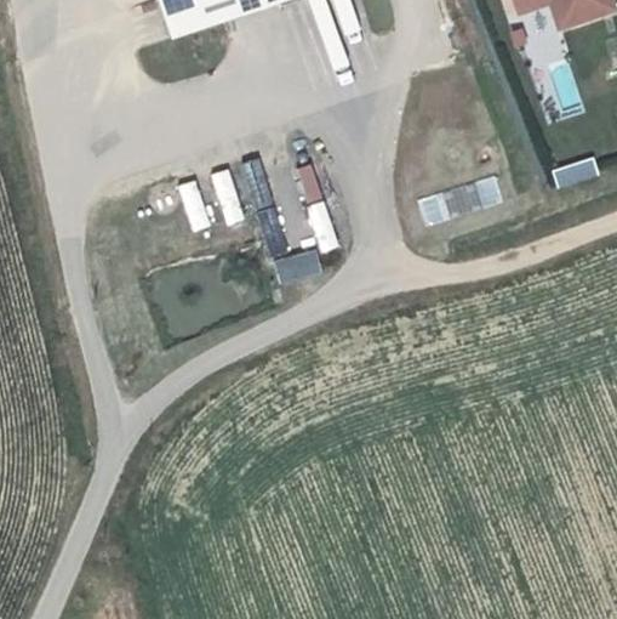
[(194,0),(200,16),(239,0),(194,0)]
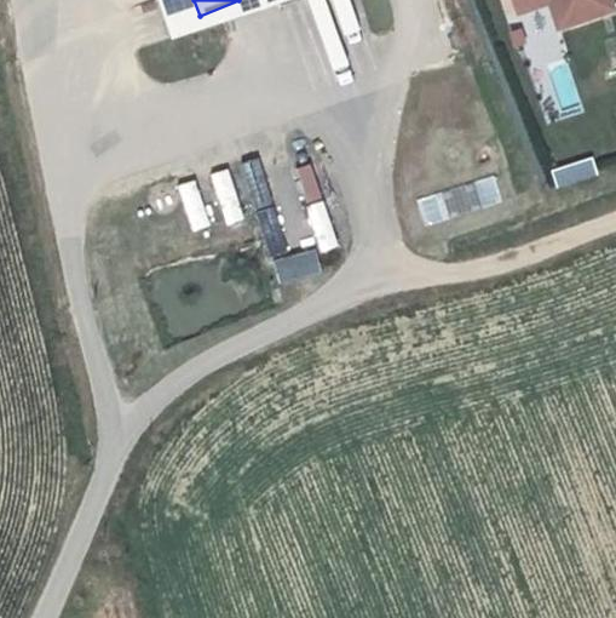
[(558,33),(615,13),(615,0),(510,0),(516,16),(548,5),(558,33)]
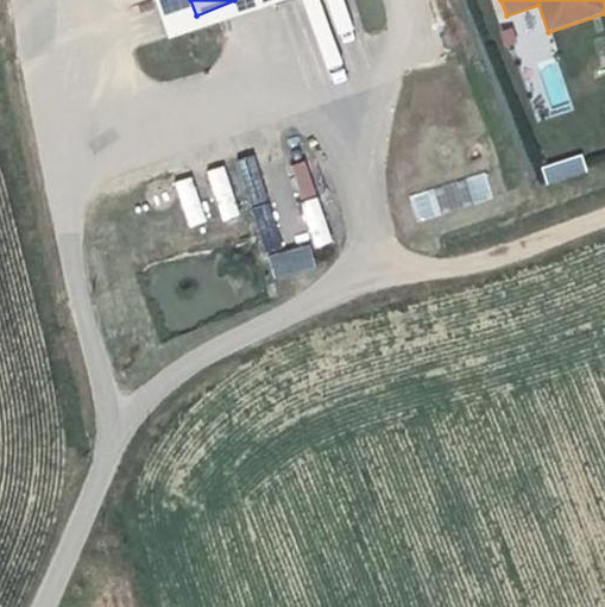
[(268,270),(333,252),(304,146),(238,166),(268,270)]
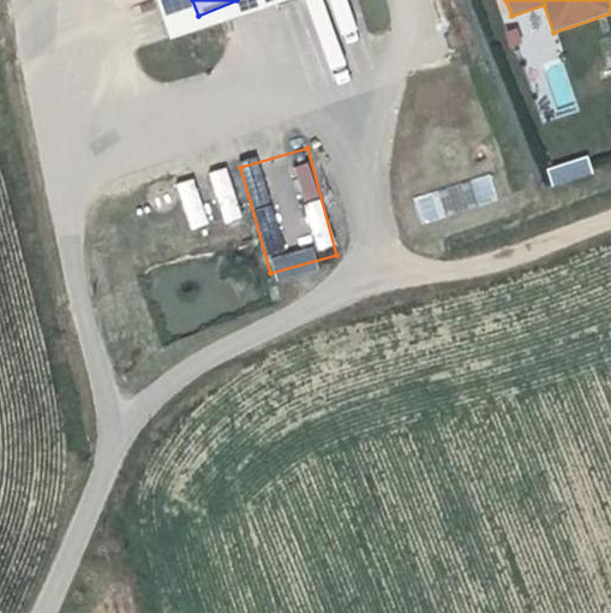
[(588,155),(545,167),(550,186),(594,174),(588,155)]
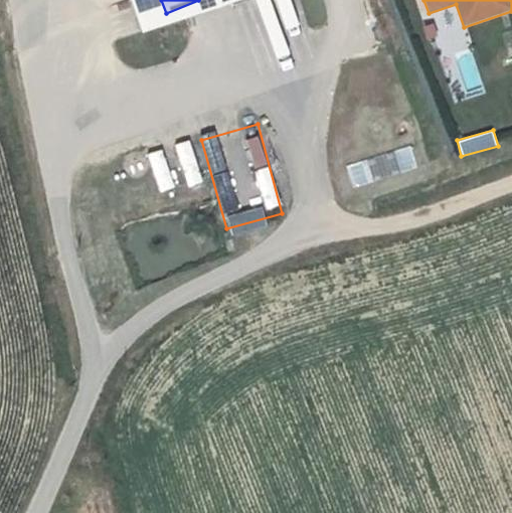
[(193,142),(148,151),(157,192),(201,183),(193,142)]
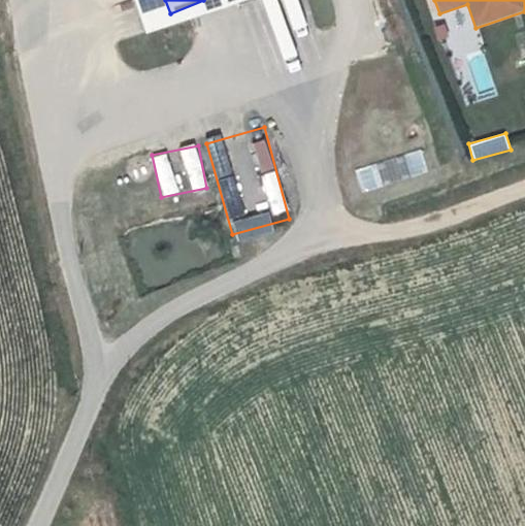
[(355,170),(362,194),(430,174),(423,151),(355,170)]
